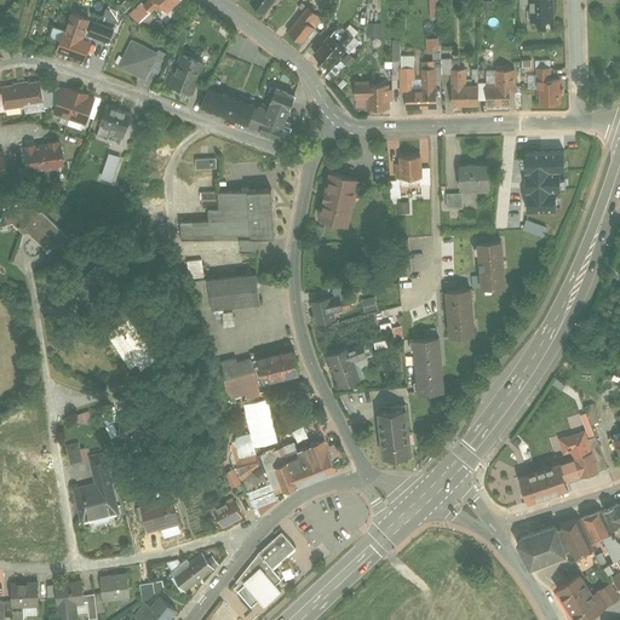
[(124,0),(118,7),(122,12),(130,4),(125,0),(124,0)]
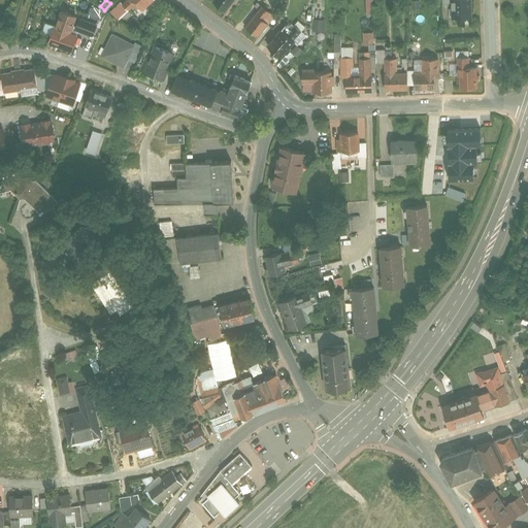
[(154,0),(120,0),(120,1),(121,2),(128,9),(129,8),(135,2),(143,10),(154,0)]
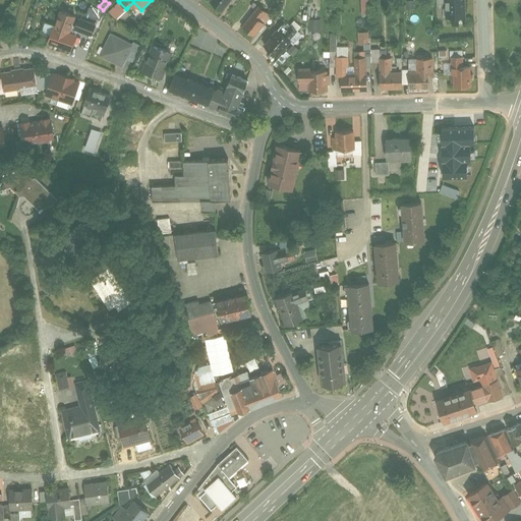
[(209,0),(209,1),(223,11),(230,0),(209,0)]
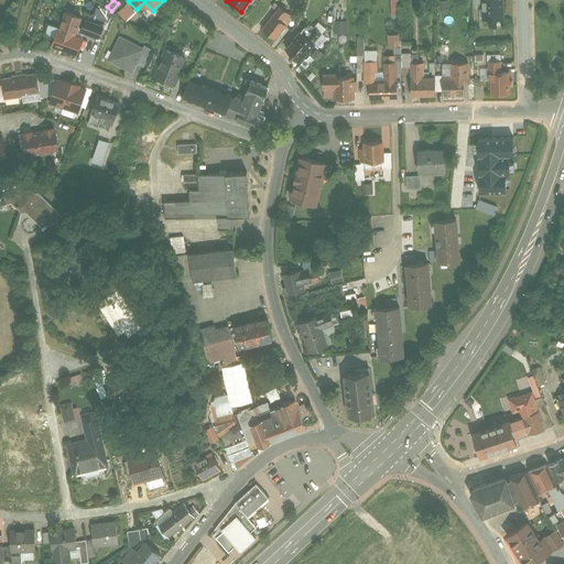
[(282,0),(280,4),(288,11),(293,3),(288,0),(282,0)]
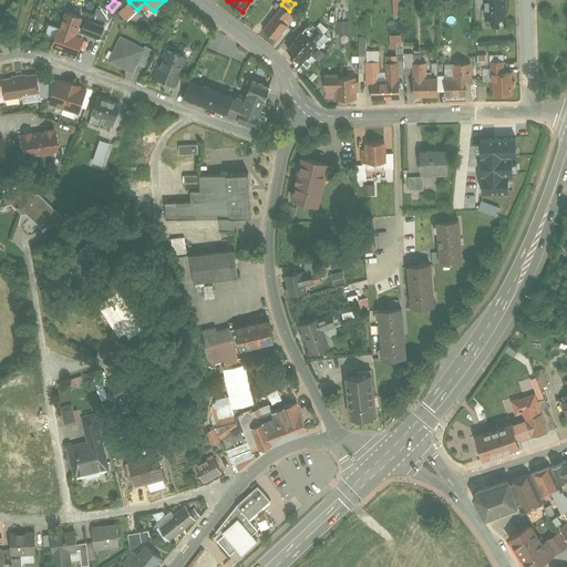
[(481,18),(504,18),(503,0),(480,0),(480,4),(481,18)]
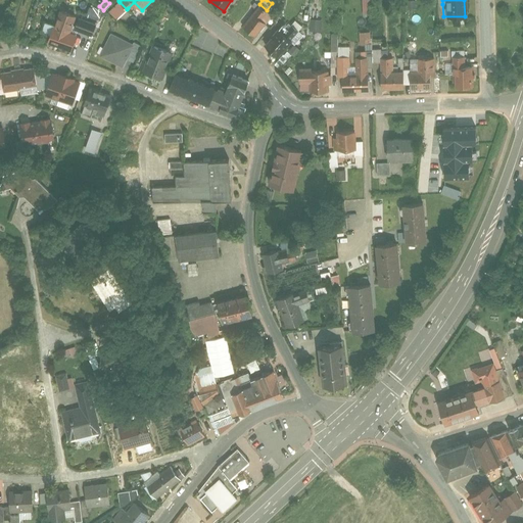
[(250,6),(255,9),(259,4),(254,1),(250,6)]
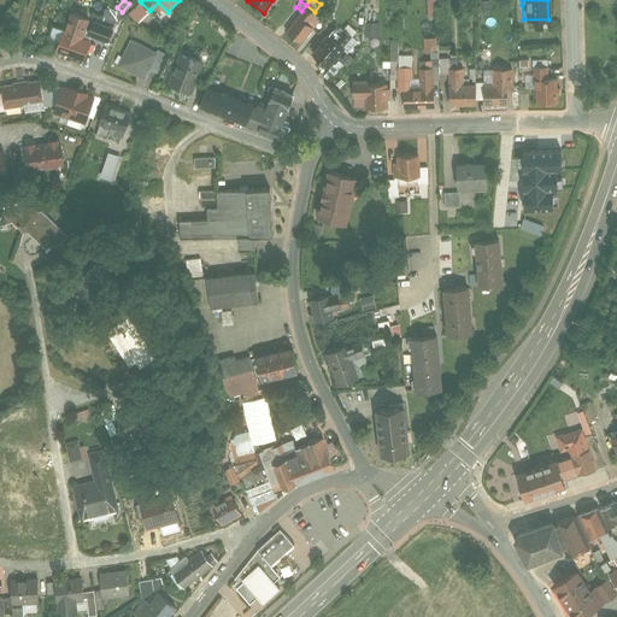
[(150,11),(141,3),(128,15),(137,24),(139,22),(152,35),(164,22),(151,10),(150,11)]
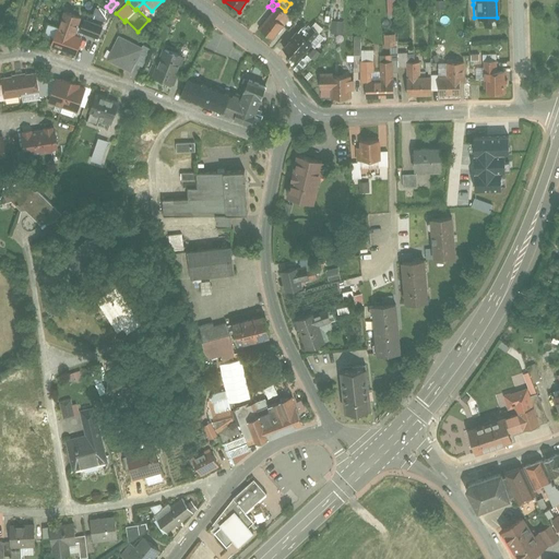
[(273,10),(258,28),(273,40),(292,16),(285,11),(277,4),(273,10)]
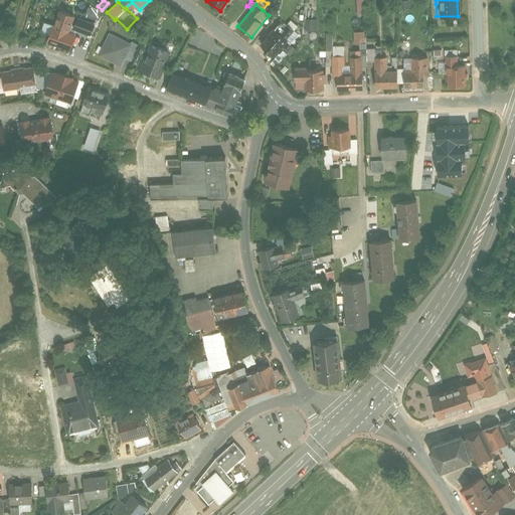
[(87,6),(83,16),(96,19),(99,10),(87,6)]
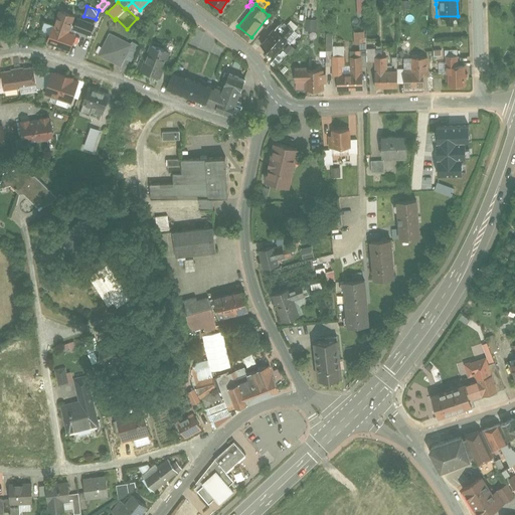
[(58,9),(47,43),(68,50),(74,33),(69,31),(75,15),(58,9)]
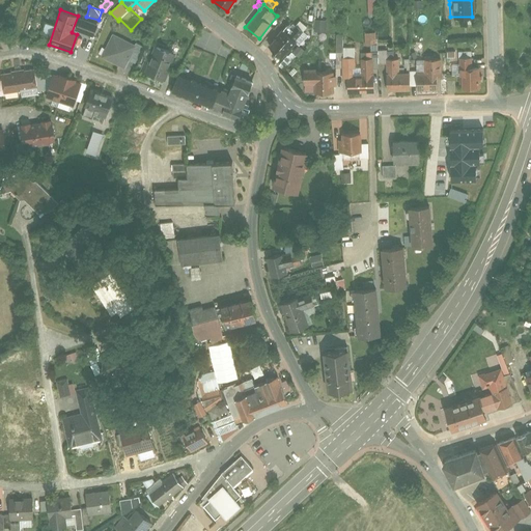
[(99,24),(79,18),(75,30),(94,36),(99,24)]
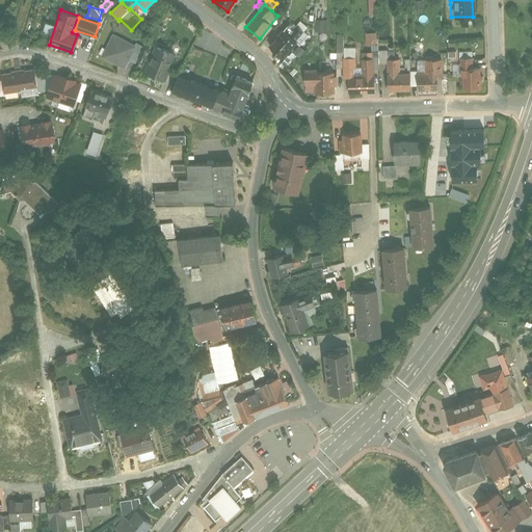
[(327,20),(315,20),(315,32),(326,32),(327,20)]
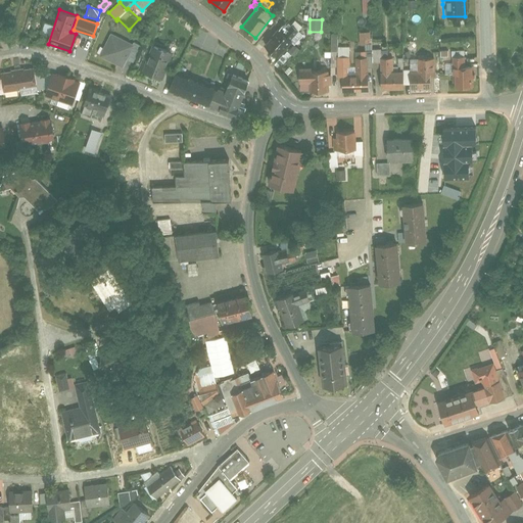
[(284,24),(264,45),(278,57),(293,40),(294,42),(301,34),(290,24),(287,26),(284,24)]
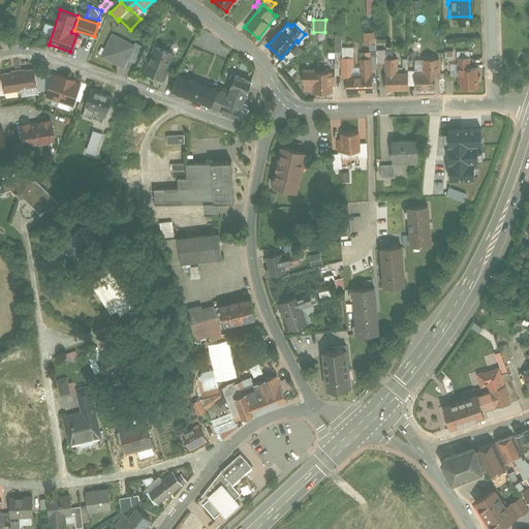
[(369,45),(375,45),(375,33),(363,33),(363,45),(369,45)]
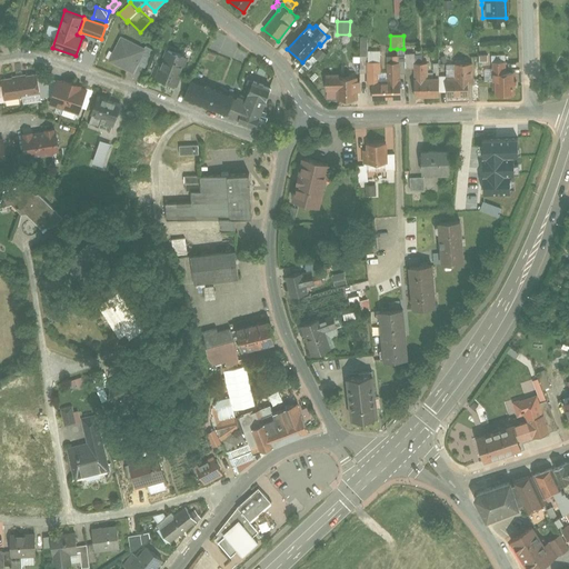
[(121,37),(109,60),(133,72),(137,65),(146,48),(121,37)]
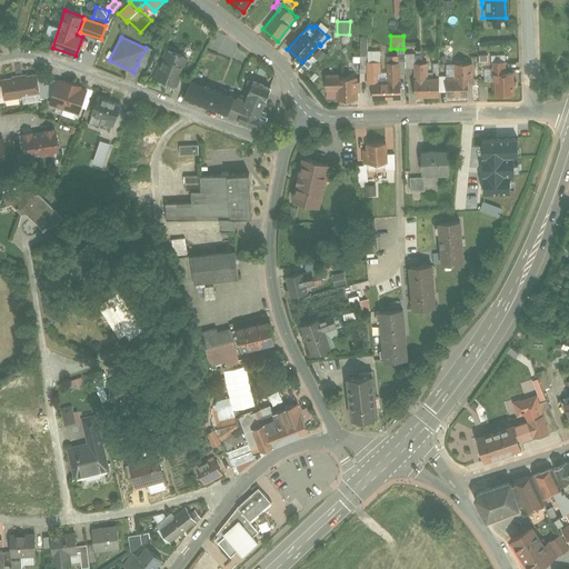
[(96,43),(89,41),(83,60),(90,62),(96,43)]
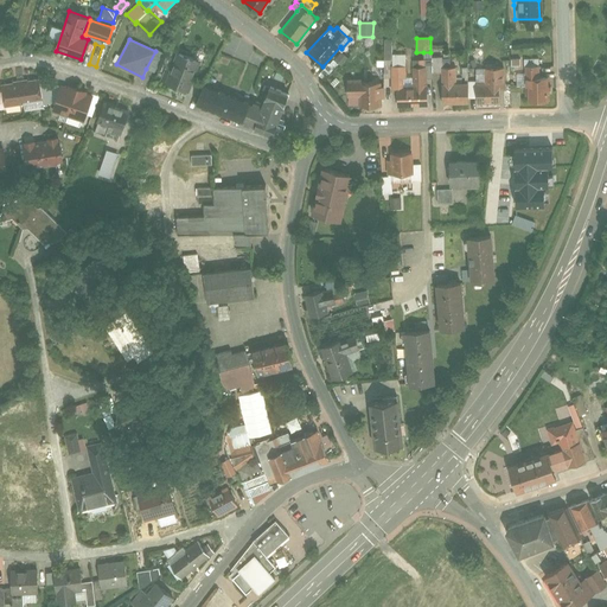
[(155,50),(155,51),(146,69),(155,74),(164,55),(155,50)]
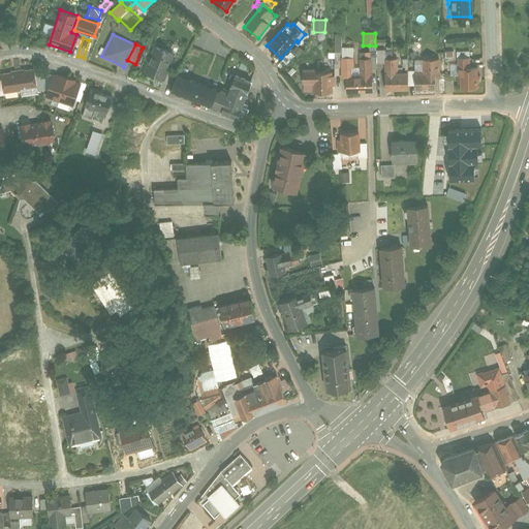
[(144,72),(163,80),(174,51),(154,44),(148,63),(145,71),(144,72)]
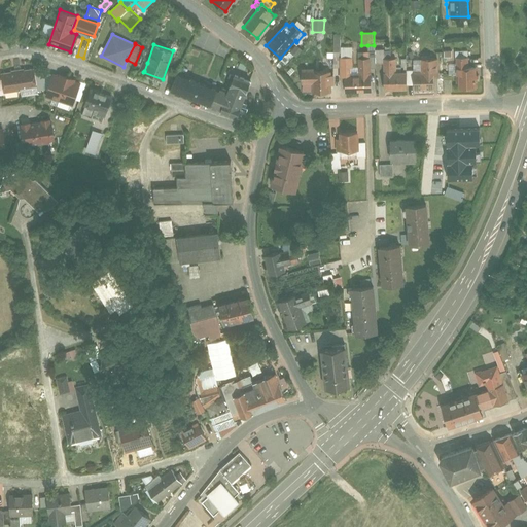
[(295,45),(290,51),(296,57),(302,49),(295,45)]
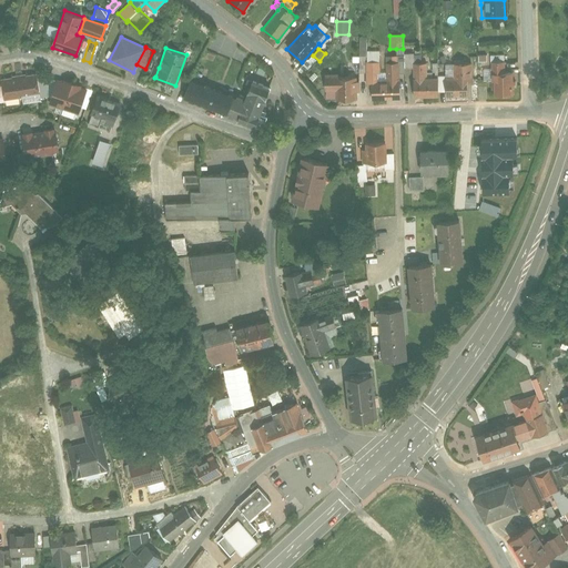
[(367,59),(381,59),(381,50),(381,49),(367,49),(367,59)]
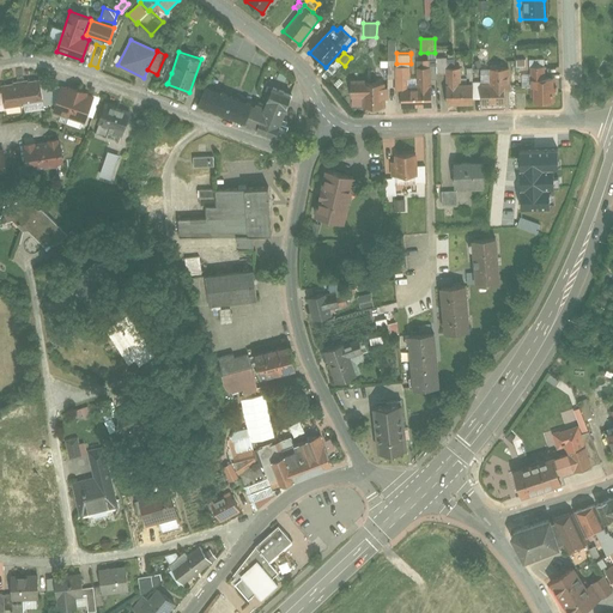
[(417,54),(411,54),(411,64),(411,78),(418,78),(418,66),(432,66),(432,77),(436,77),(436,74),(436,56),(436,53),(435,53),(428,53),(429,59),(417,59),(417,54)]
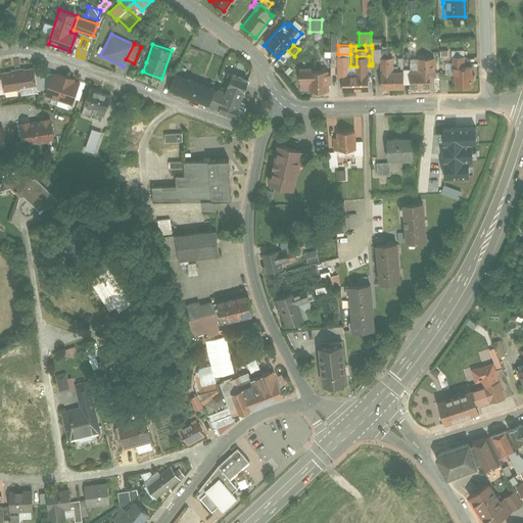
[(372,48),(372,63),(380,63),(380,57),(380,48),(372,48)]
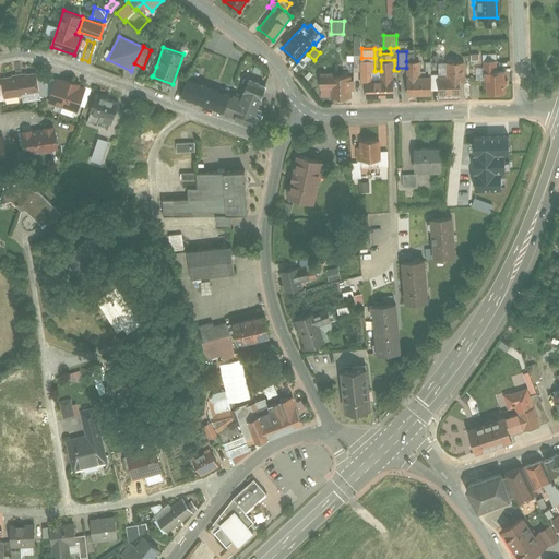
[(365,84),(365,98),(394,98),(394,70),(394,60),(381,60),(381,71),(381,79),(375,79),(375,71),(375,58),(361,58),(360,58),(360,71),(360,84),(365,84)]
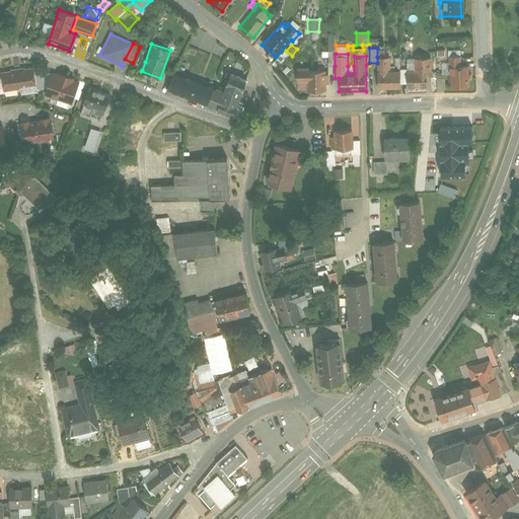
[(284,58),(280,55),(275,62),(279,65),(284,58)]
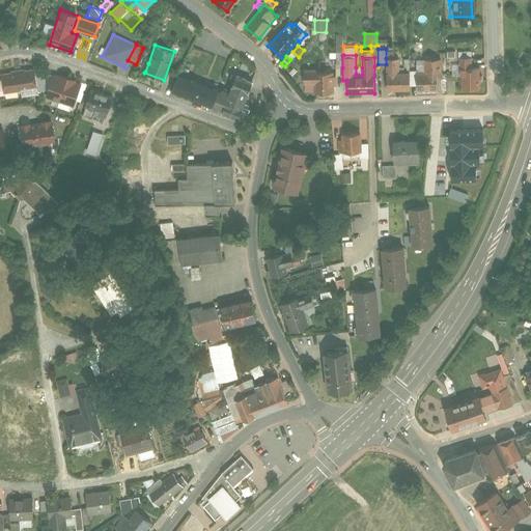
[(456,57),(458,89),(478,88),(477,65),(470,65),(469,56),(456,57)]
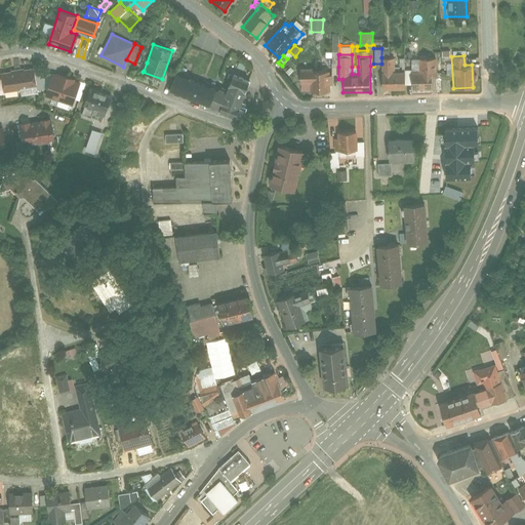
[(403,84),(407,84),(407,70),(393,70),(393,57),(381,57),(381,64),(382,88),(403,88),(403,84)]
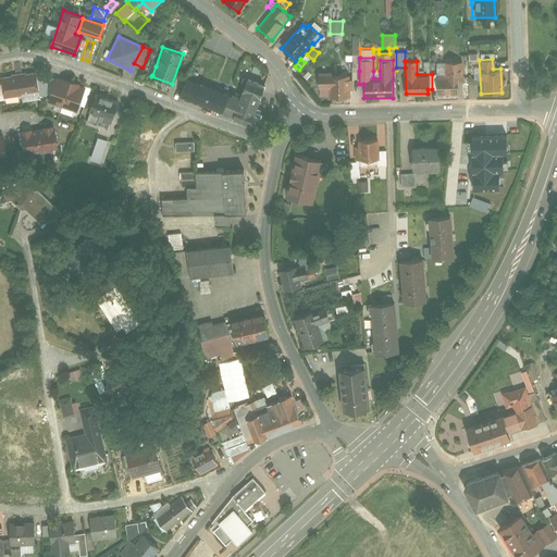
[(432,74),(432,89),(435,89),(435,94),(455,94),(455,81),(461,81),(461,61),(436,61),(436,74),(432,74)]
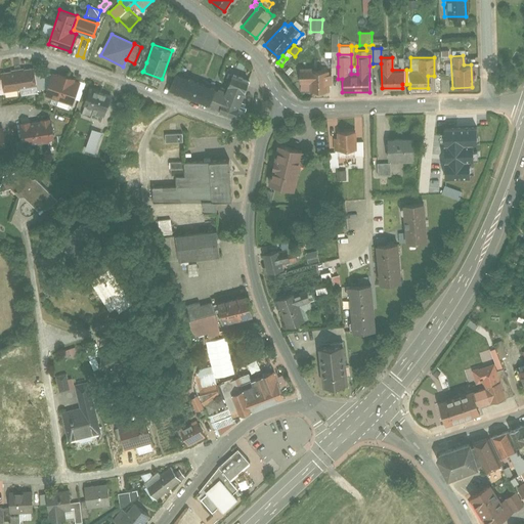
[(34,67),(1,71),(2,78),(3,91),(36,87),(37,87),(36,84),(35,72),(34,67)]
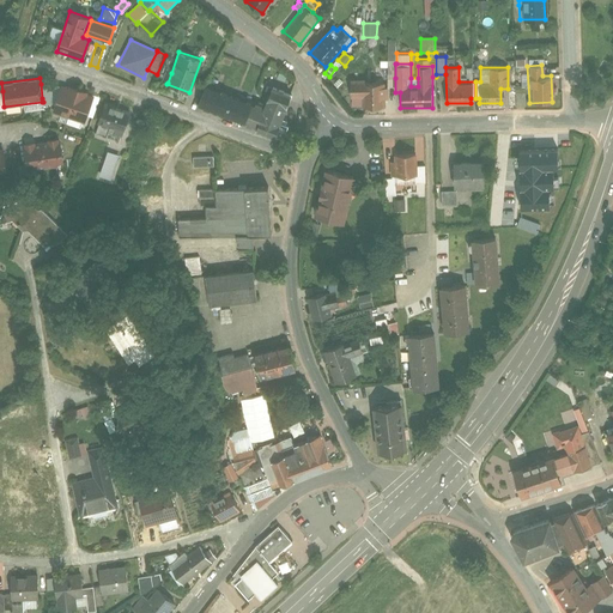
[(389,97),(389,82),(366,82),(366,78),(351,78),(352,98),(364,98),(364,107),(386,107),(386,97),(389,97)]
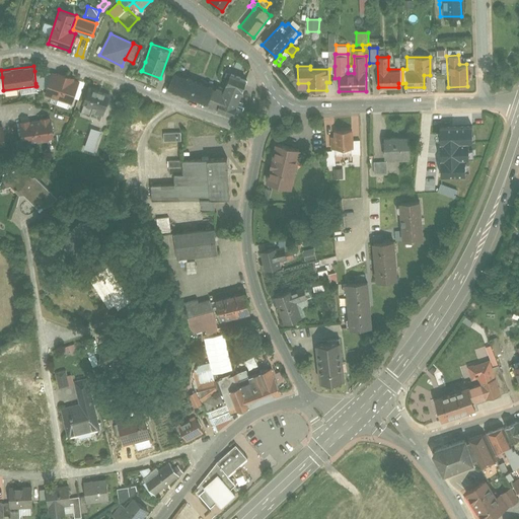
[(175,69),(166,91),(233,117),(248,78),(231,71),(225,88),(175,69)]
